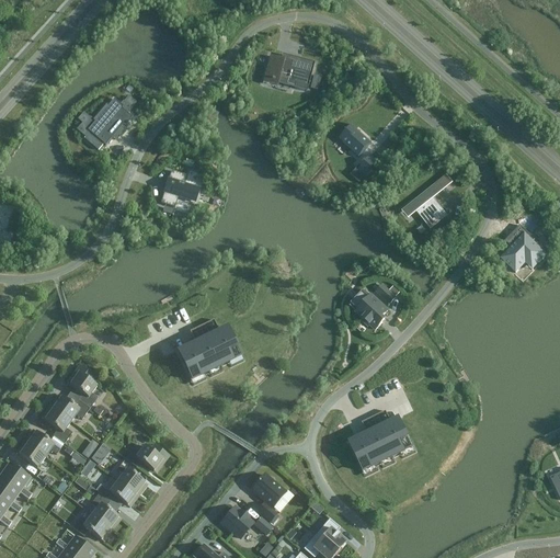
[(269,54),(262,81),(263,81),(264,76),(271,78),(271,79),(273,79),(277,80),(278,77),(295,81),(294,86),(306,89),(313,60),(287,54),(286,58),(281,56),(280,56),(269,54)]
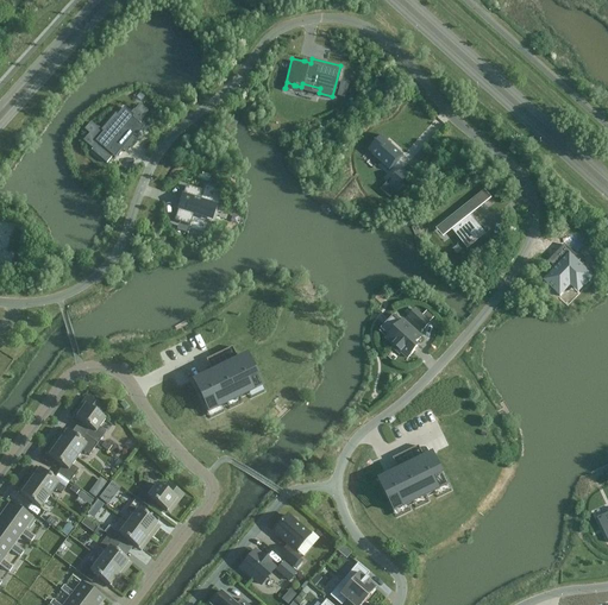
[(133,107),(133,108),(142,115),(142,114),(146,109),(138,102),(133,107)]
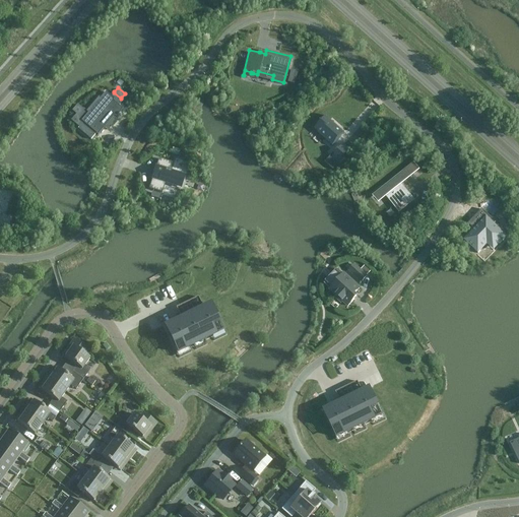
[(86,111),(80,119),(96,133),(113,114),(115,115),(122,107),(112,99),(113,97),(105,89),(100,95),(98,94),(85,110),(86,111)]
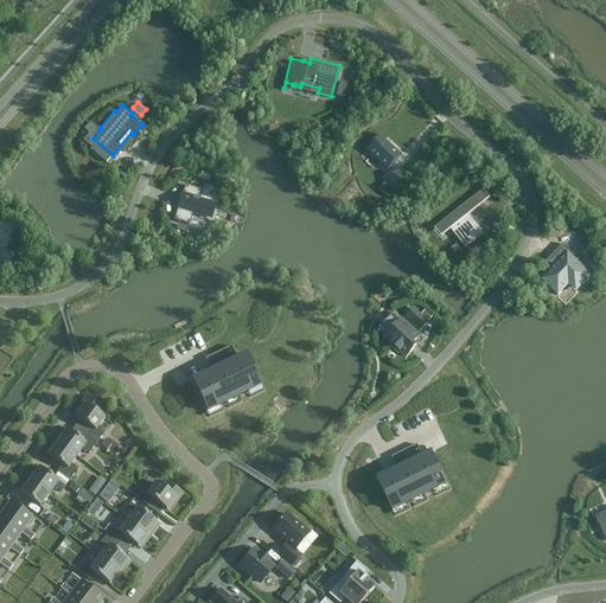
[(89,119),(83,127),(88,130),(95,123),(89,119)]
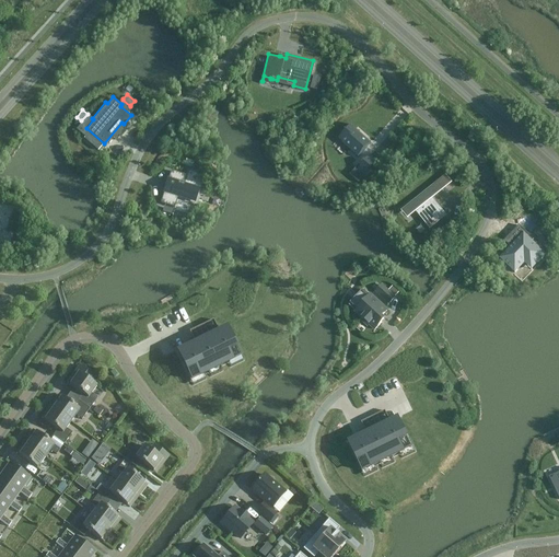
[(339,134),(336,136),(341,140),(357,154),(370,140),(349,122),(339,134)]
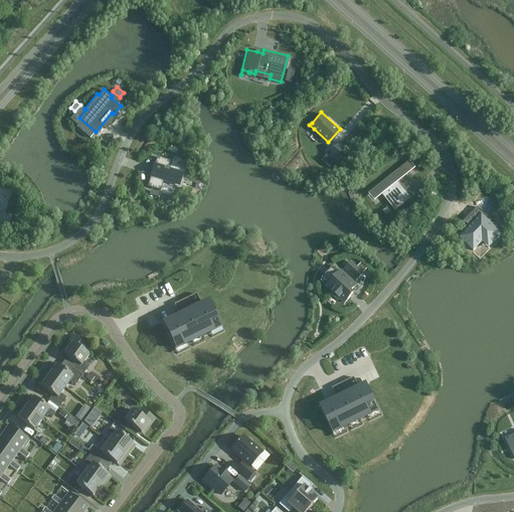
[(339,140),(328,153),(334,159),(346,146),(339,140)]
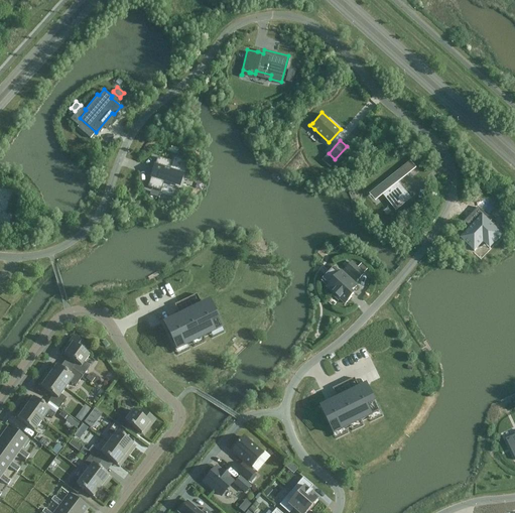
[(156,155),(147,184),(159,188),(163,179),(173,182),(177,169),(167,166),(169,159),(156,155)]
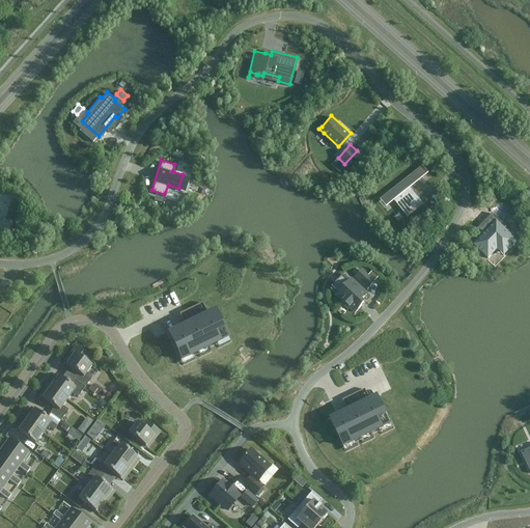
[(421,164),(415,168),(421,175),(426,171),(421,164)]
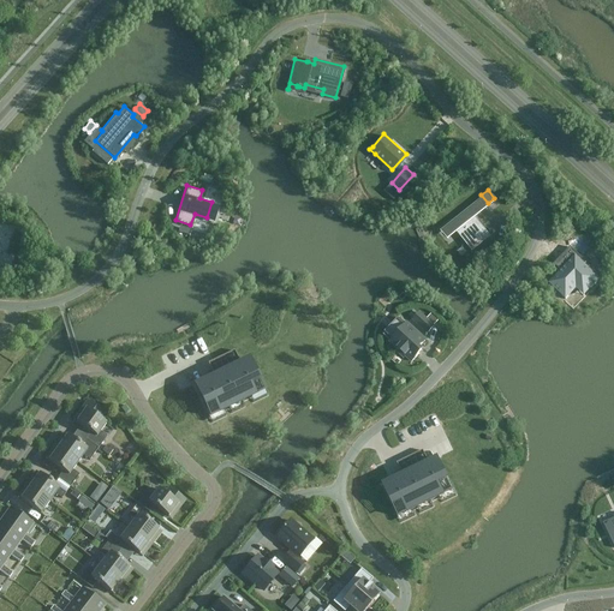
[(475,199),(447,222),(453,229),(455,228),(457,229),(471,247),(470,249),(471,249),(490,234),(489,233),(488,234),(476,217),(474,220),(471,216),(482,208),(475,199)]
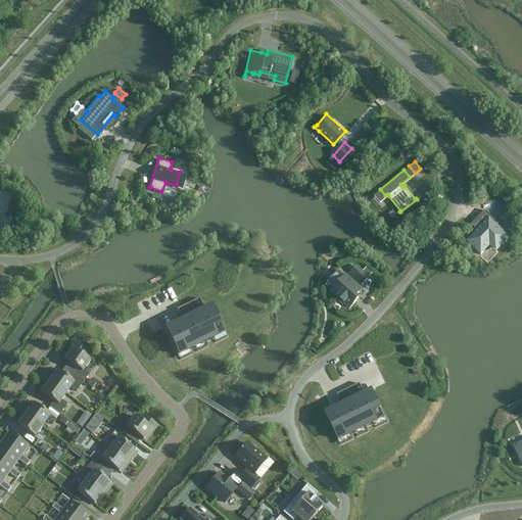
[(476,228),(466,239),(480,252),(489,243),(493,239),(500,244),(509,235),(495,223),(497,221),(484,207),(475,218),(481,224),(476,228)]
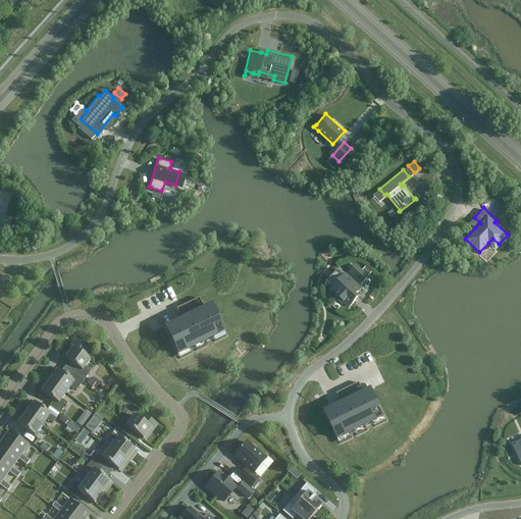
[(362,280),(367,274),(355,263),(350,269),(362,280)]
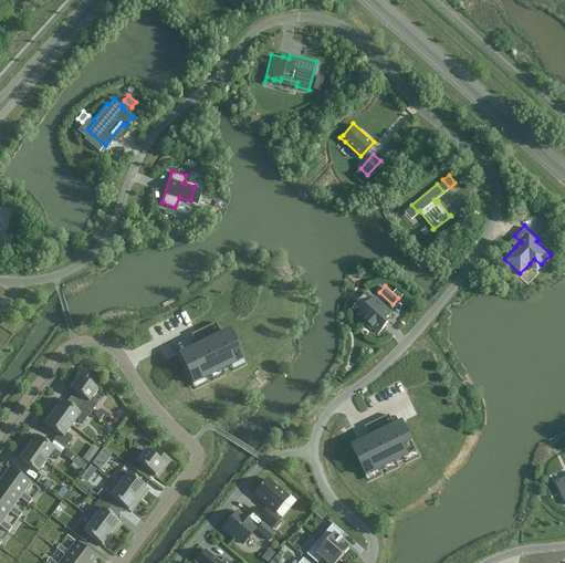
[(390,311),(375,298),(359,313),(365,319),(364,321),(370,326),(372,325),(378,331),(385,323),(382,321),(390,311)]
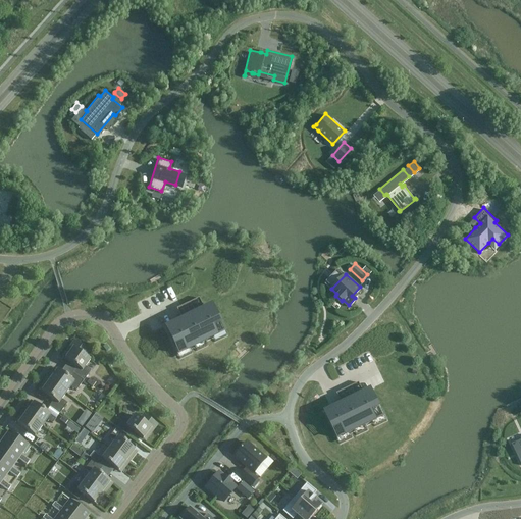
[(187,315),(165,325),(178,352),(223,329),(210,303),(205,306),(200,295),(180,304),(187,315)]
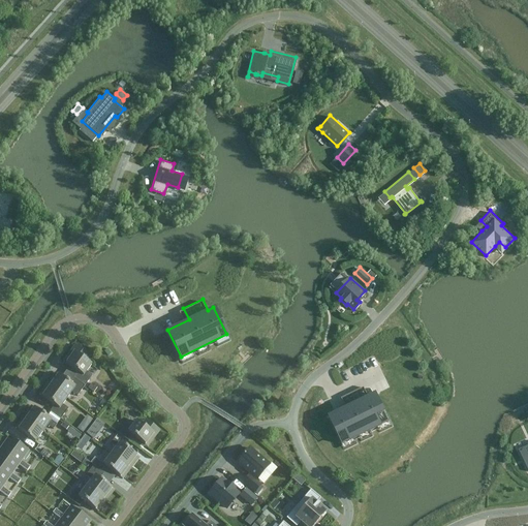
[(73,375),(84,383),(91,373),(86,369),(91,362),(82,356),(85,350),(78,345),(74,350),(73,349),(65,361),(78,370),(73,375)]
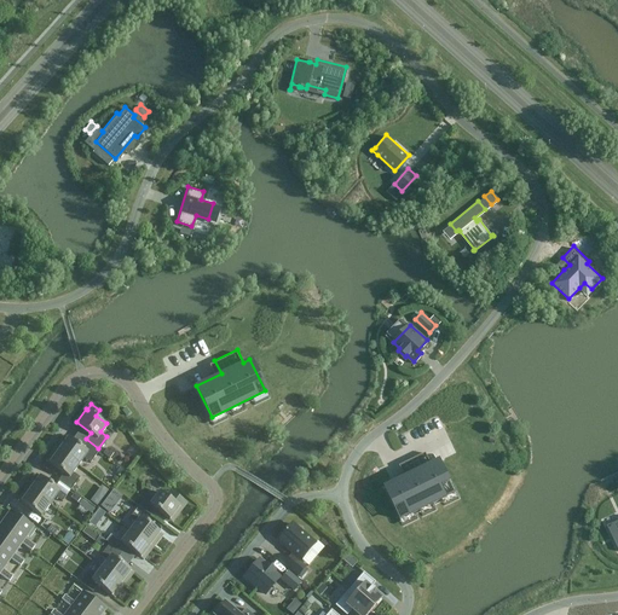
[(98,448),(86,439),(81,446),(67,435),(58,448),(78,463),(84,456),(90,460),(98,448)]
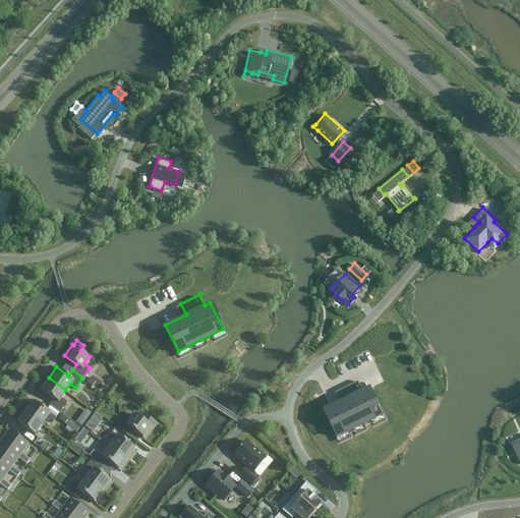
[(87,380),(92,384),(95,379),(90,376),(87,380)]
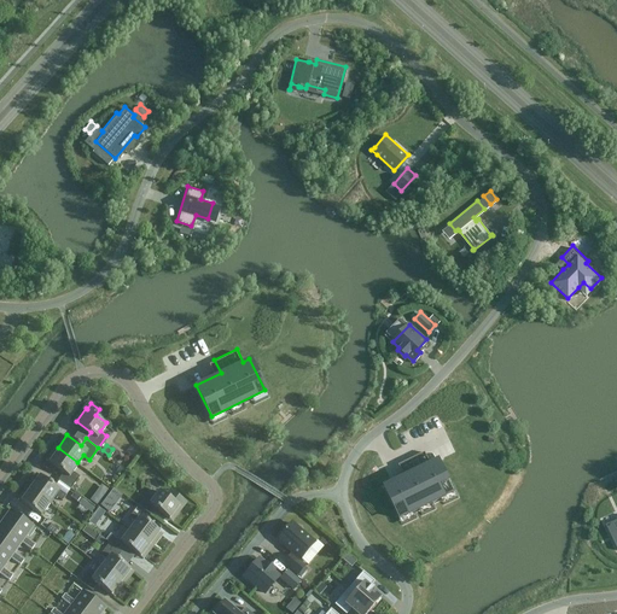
[(73,469),(77,462),(58,448),(48,460),(63,471),(58,477),(70,486),(79,474),(73,469)]
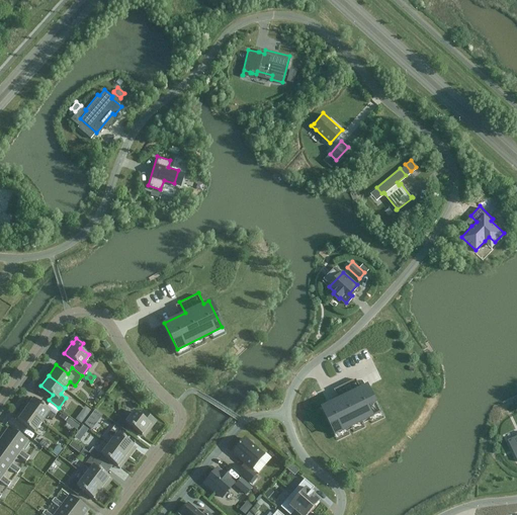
[(344,397),(323,408),(336,433),(380,411),(367,385),(362,388),(357,376),(338,385),(344,397)]
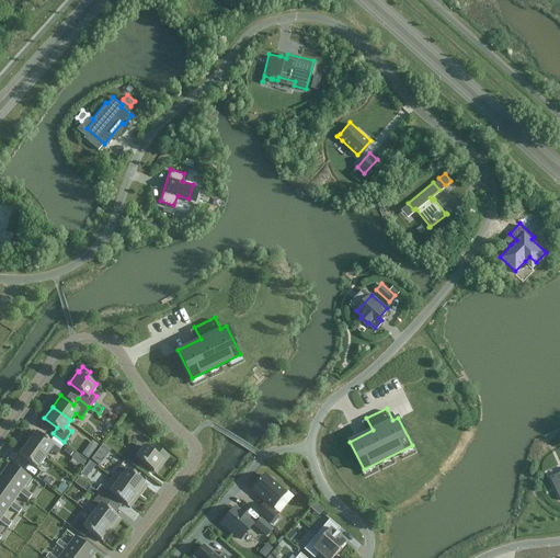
[(56,453),(59,447),(35,430),(26,442),(45,455),(49,448),(56,453)]
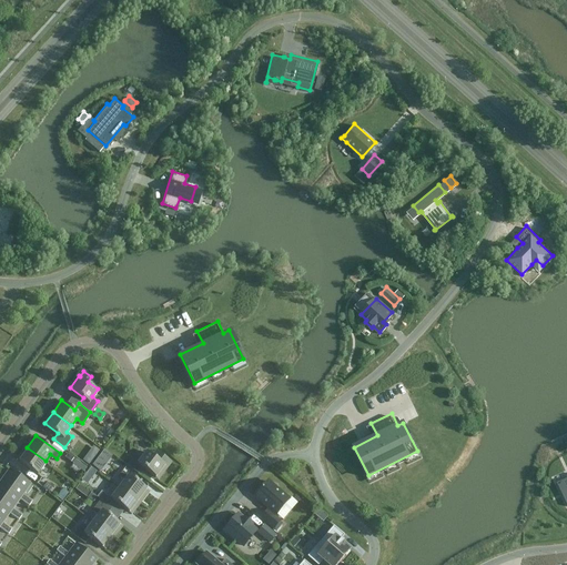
[(37,472),(46,461),(27,447),(19,458),(37,472)]
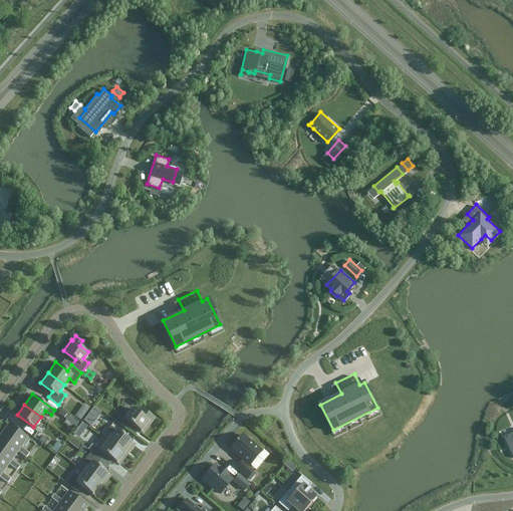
[(93,405),(82,419),(90,425),(101,410),(93,405)]
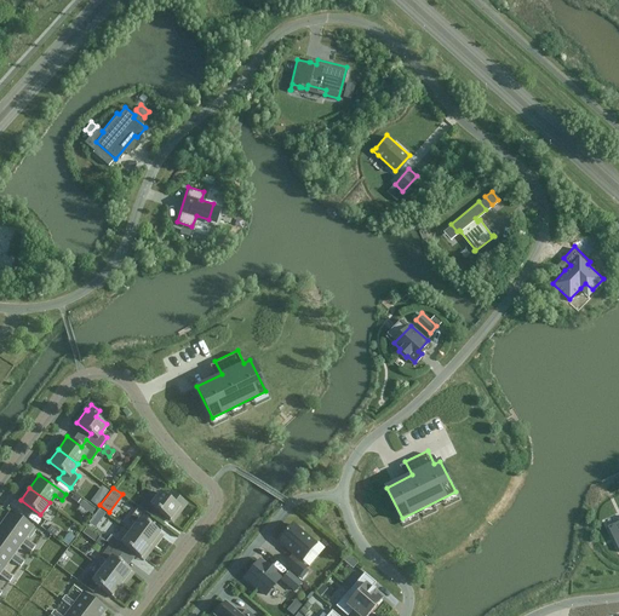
[(70,496),(80,502),(84,498),(74,490),(70,496)]
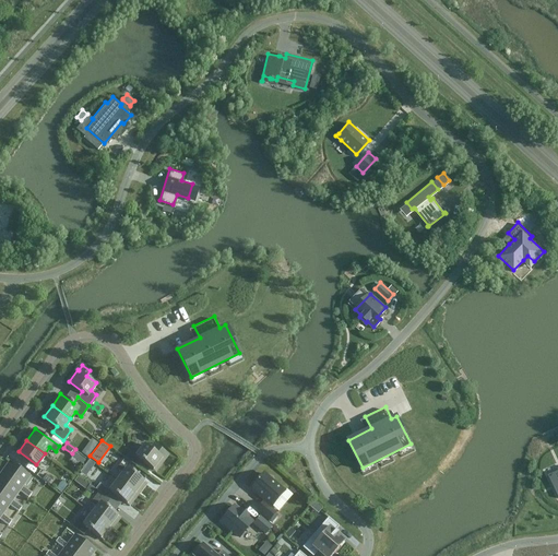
[(164,450),(156,444),(153,449),(143,442),(138,449),(132,445),(125,456),(135,463),(140,458),(152,468),(162,456),(161,454),(164,450)]
